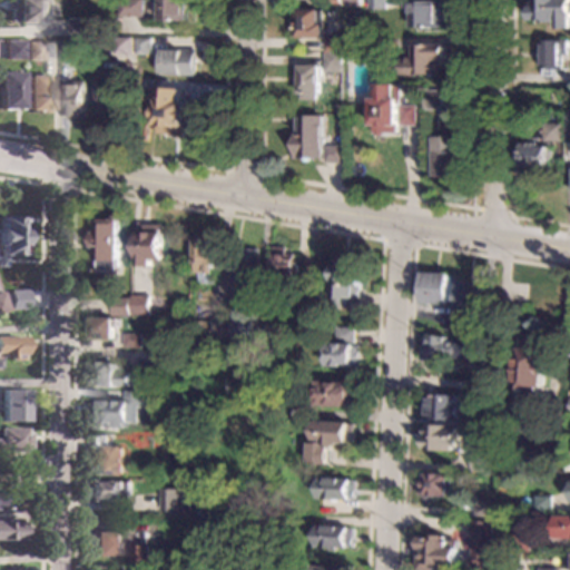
[(41,0),(41,9),(45,9),(45,19),(41,19),(41,25),(11,23),(11,13),(7,13),(8,2),(11,2),(11,0),(41,0)]
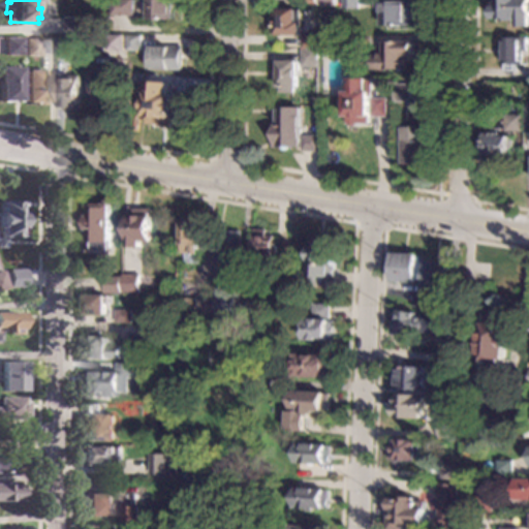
[(131,17),(109,17),(109,0),(131,1),(131,17)]
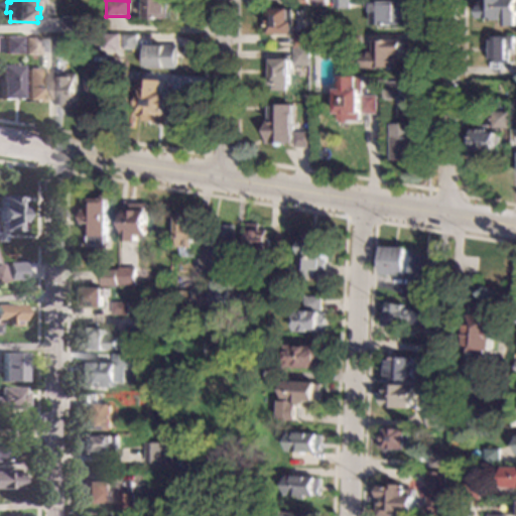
[(177,0),(177,10),(171,10),(170,20),(144,19),(144,14),(141,14),(141,10),(138,10),(138,2),(143,2),(143,0),(177,0)]
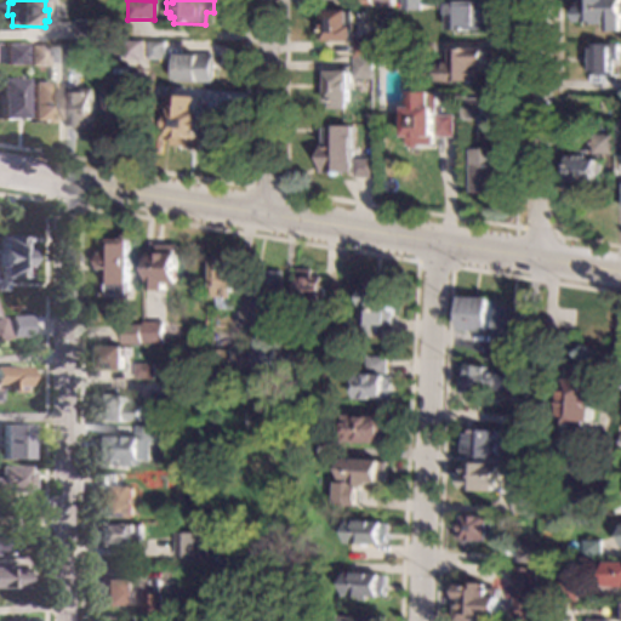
[(422,0),(422,12),(402,12),(402,0),(422,0)]
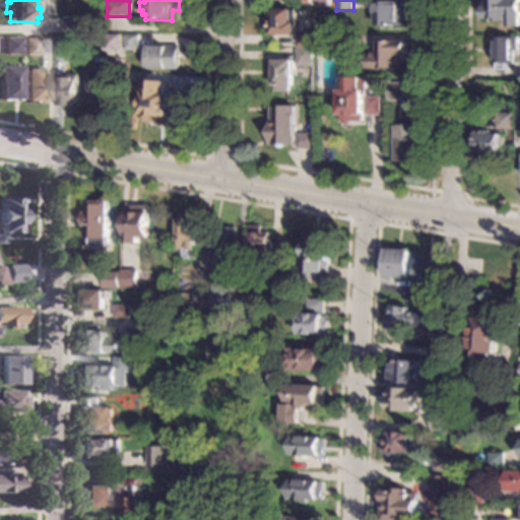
[(519,0),(519,17),(516,17),(516,25),(505,25),(505,21),(495,21),(495,18),(486,18),(486,0),(519,0)]
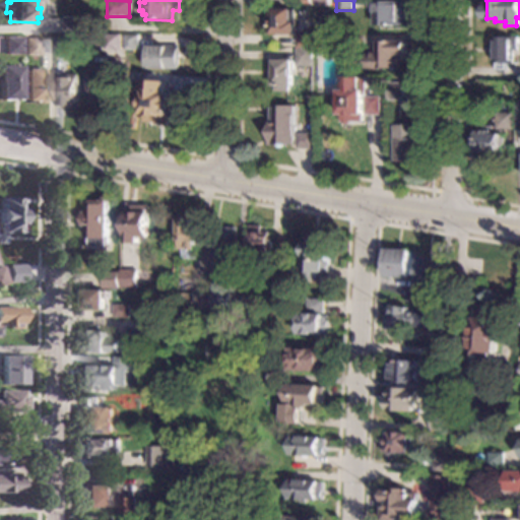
[(401,26),(376,26),(376,9),(369,9),(369,2),(401,3),(401,26)]
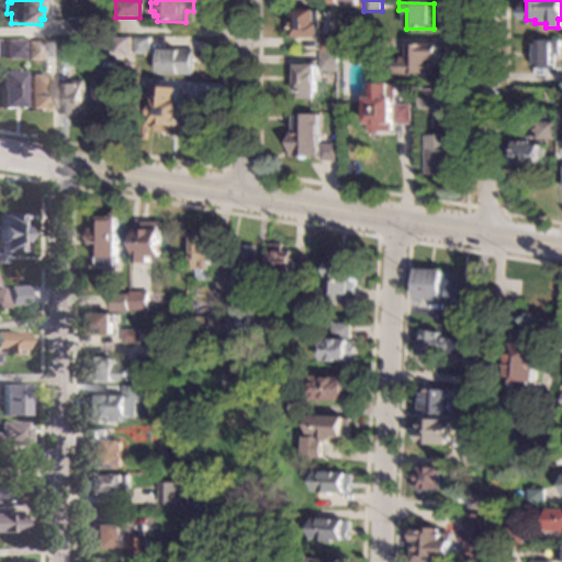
[(315,26),(318,26),(318,38),(293,38),(293,30),(292,30),(292,21),(294,21),(294,11),(315,11),(315,26)]
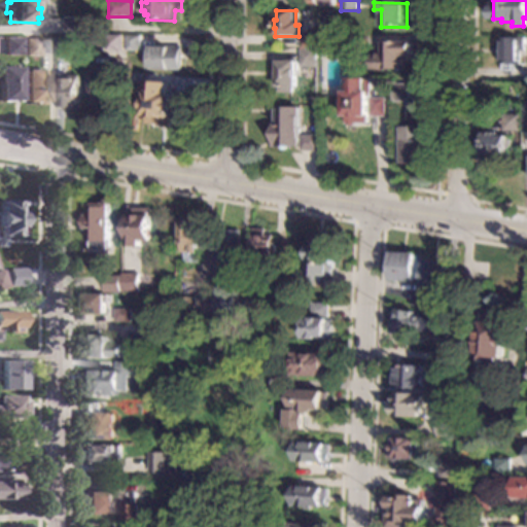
[(316,35),(315,49),(299,49),(299,34),(316,35)]
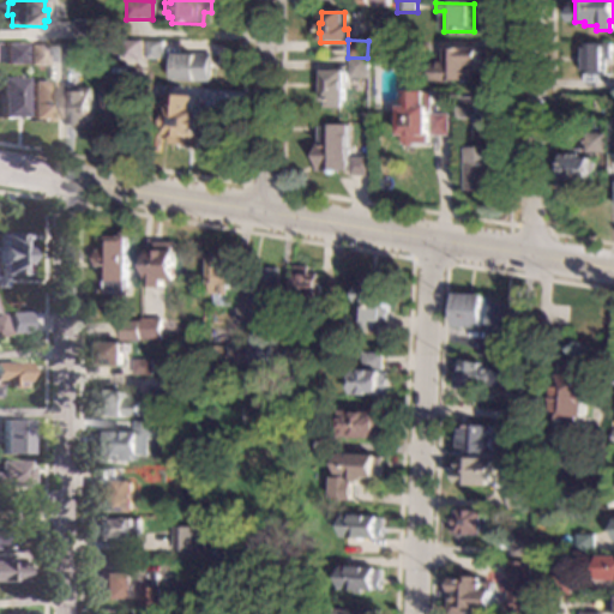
[(82,62),(62,61),(64,42),(82,43),(82,62)]
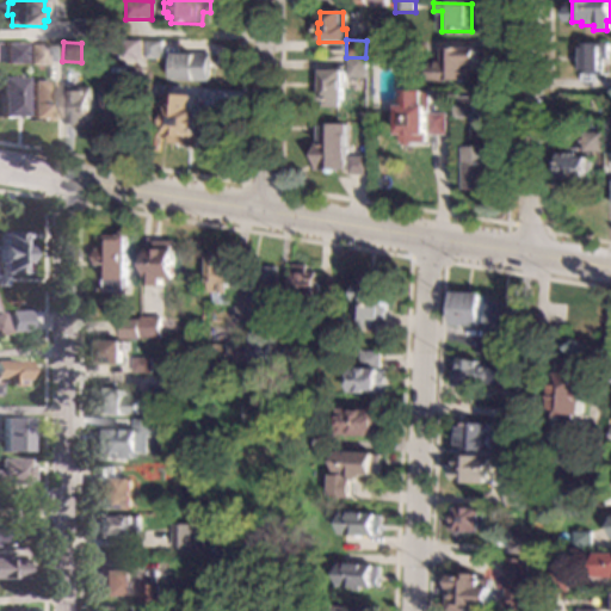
[(141,61),(122,60),(122,42),(125,42),(141,43),(141,61)]
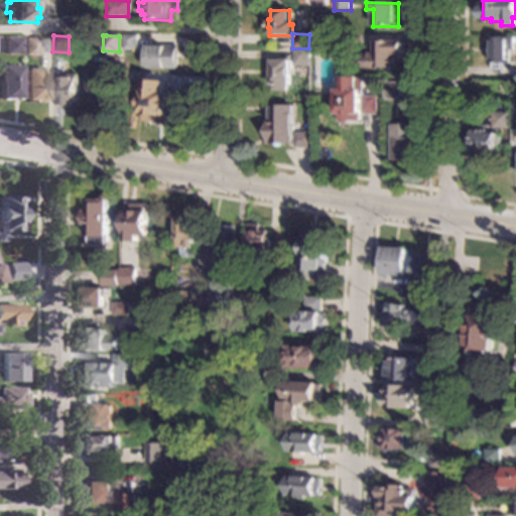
[(135,52),(121,52),(122,36),(135,36),(135,52)]
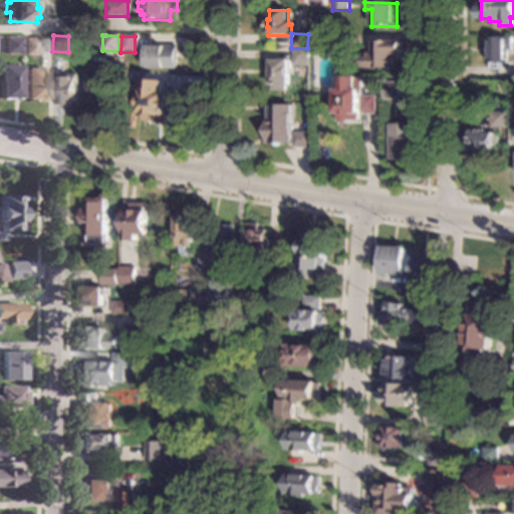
[(513,51),(508,51),(508,63),(502,62),(502,70),(490,70),(490,64),(489,64),(489,38),(513,38),(513,51)]
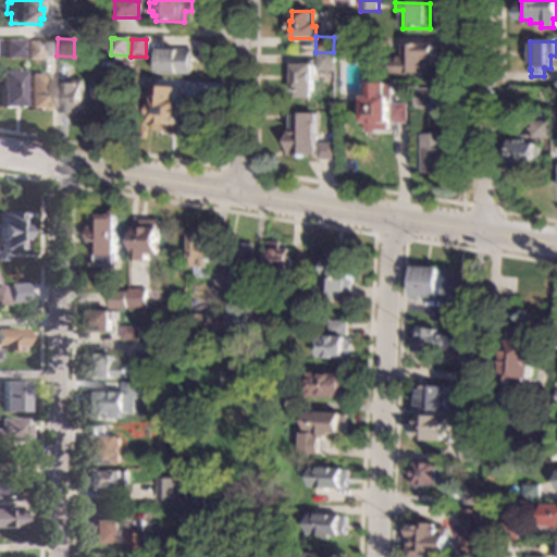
[(21,60),(2,60),(3,42),(21,44),(21,60)]
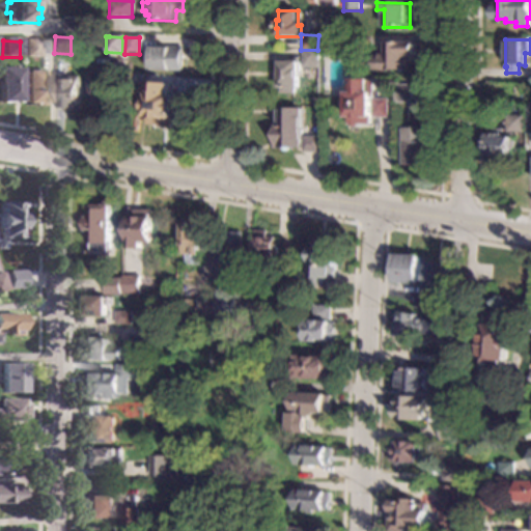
[(37,58),(22,58),(23,42),(37,42),(37,58)]
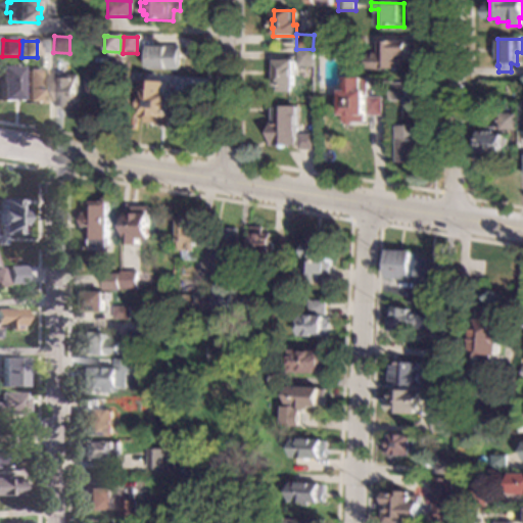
[(408,55),(396,55),(396,61),(400,61),(400,72),(371,72),(371,52),(380,52),(380,44),(408,44),(408,55)]
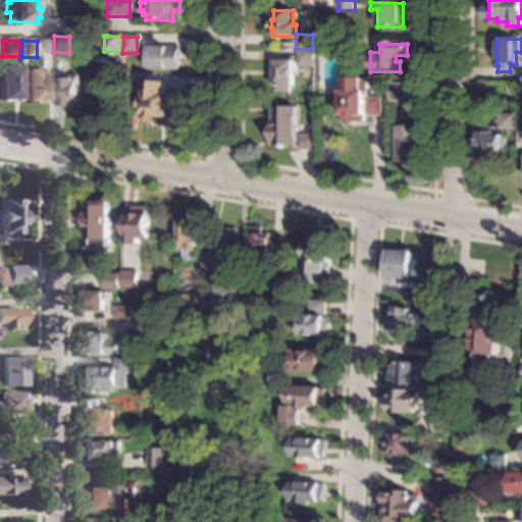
[(179,69),(147,69),(147,47),(179,47),(179,69)]
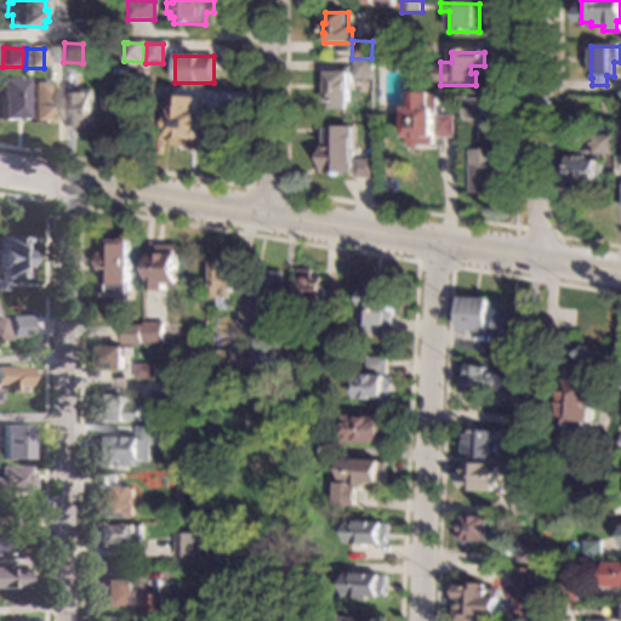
[(371,61),(370,81),(352,81),(352,61),(371,61)]
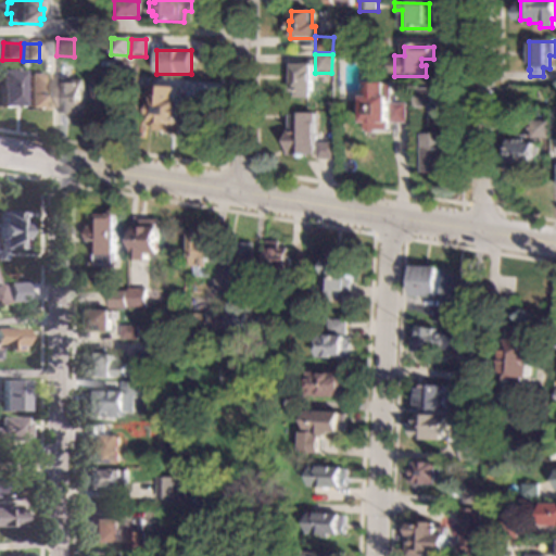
[(312,65),(312,92),(307,92),(307,98),(293,98),(293,93),(290,93),(290,76),(291,76),(291,65),(312,65)]
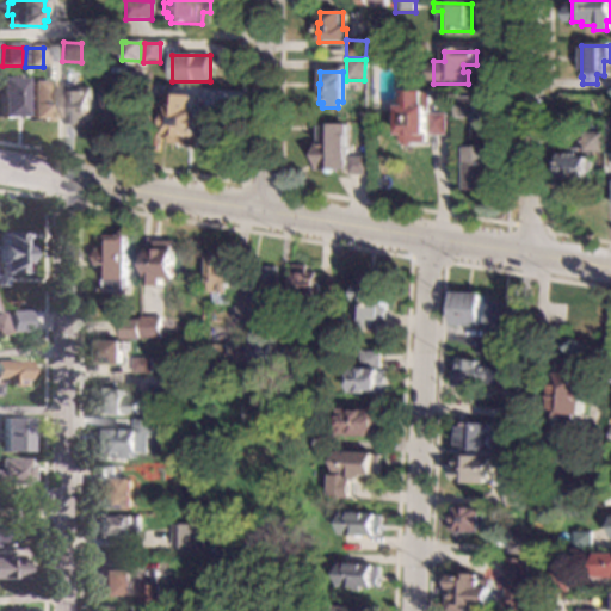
[(119,84),(134,84),(134,133),(110,133),(110,127),(107,127),(107,112),(105,112),(105,90),(105,76),(121,76),(119,84)]
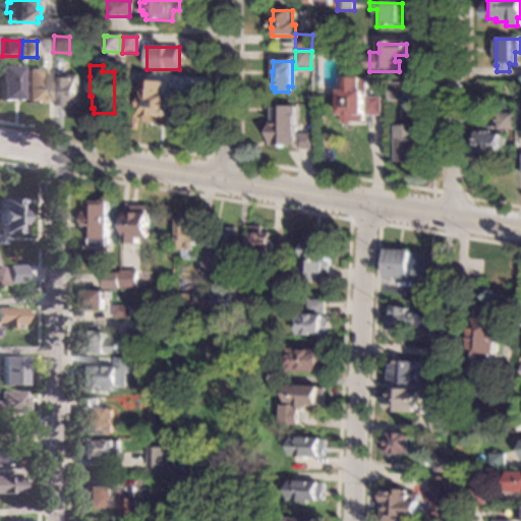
[(17,104),(11,104),(11,103),(0,103),(0,68),(16,68),(17,104)]
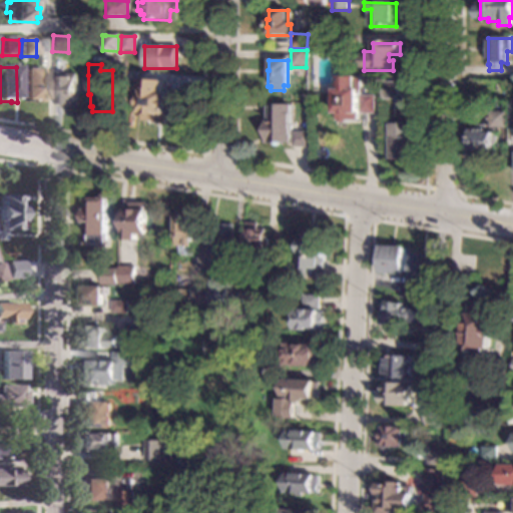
[(41,104),(35,104),(35,100),(22,101),(22,70),(41,70),(41,104)]
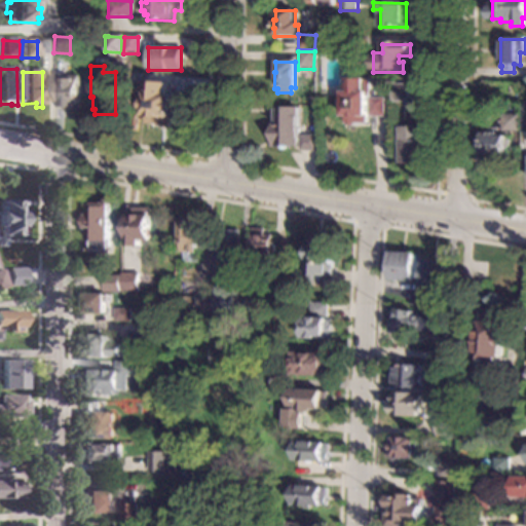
[(77,111),(58,111),(59,78),(60,78),(78,79),(77,111)]
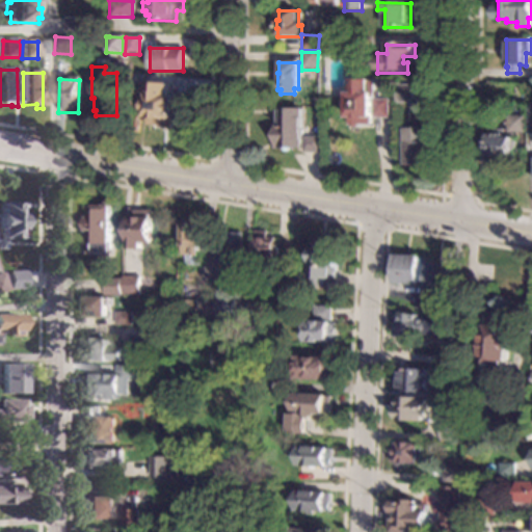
[(369,91),(372,92),(372,98),(387,99),(388,118),(372,120),(372,116),(371,116),(370,126),(346,126),(346,107),(343,105),(345,94),(349,94),(349,80),(369,80),(369,91)]
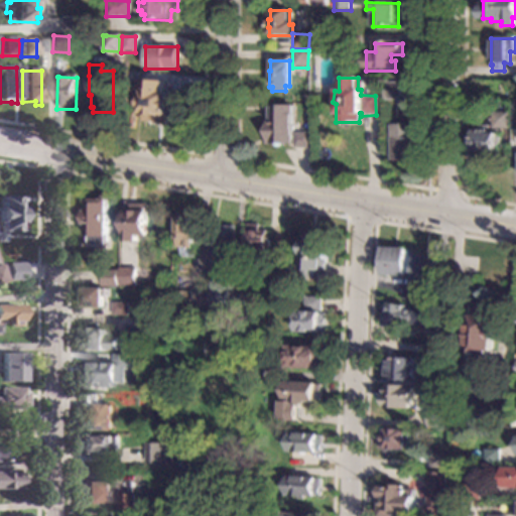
[(144,81),(164,82),(164,93),(170,93),(168,118),(165,118),(165,126),(154,125),(154,123),(141,123),(141,114),(140,114),(141,92),(143,92),(144,81)]
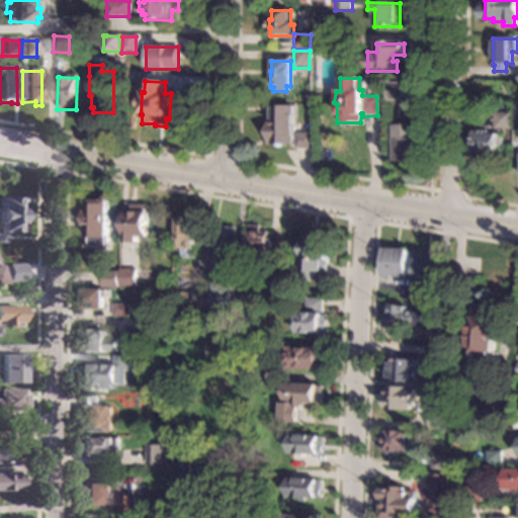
[(402,101),(384,101),(385,84),(402,84),(402,101)]
